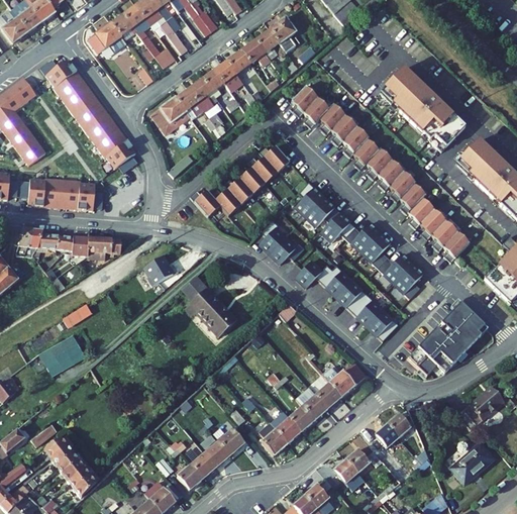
[(12,9),(28,31),(38,25),(41,22),(40,20),(26,0),(24,0),(12,9)]
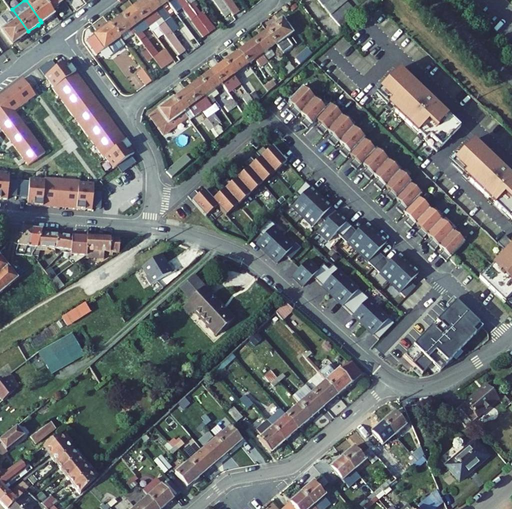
[(26,0),(40,20),(41,22),(54,12),(52,8),(45,0),(26,0)]
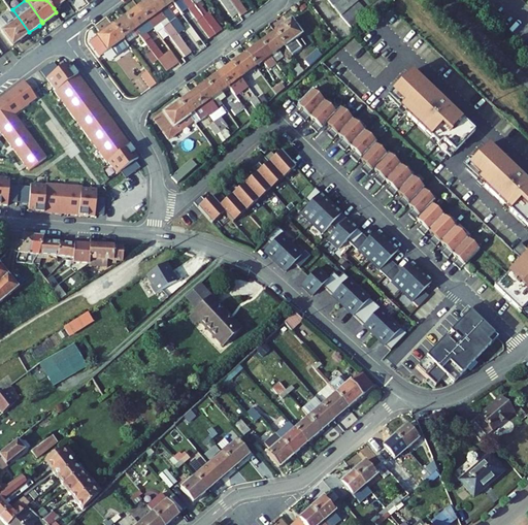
[(46,0),(54,8),(65,0),(46,0)]
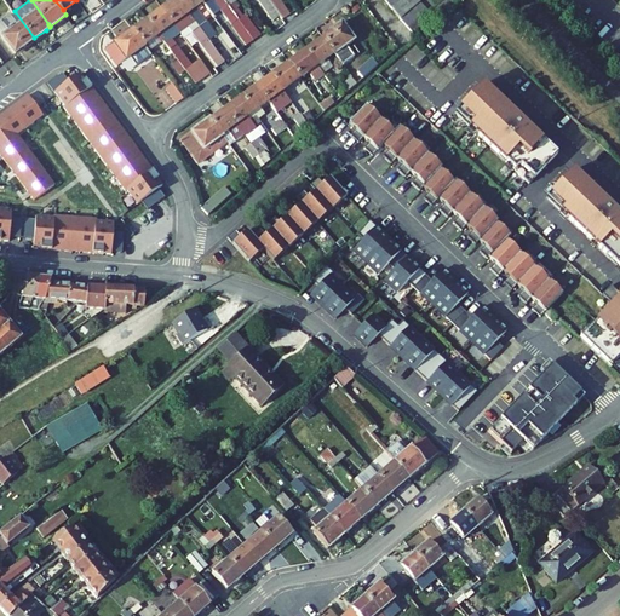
[(218,65),(224,59),(208,38),(179,0),(171,0),(162,6),(181,30),(189,26),(193,30),(218,65)]
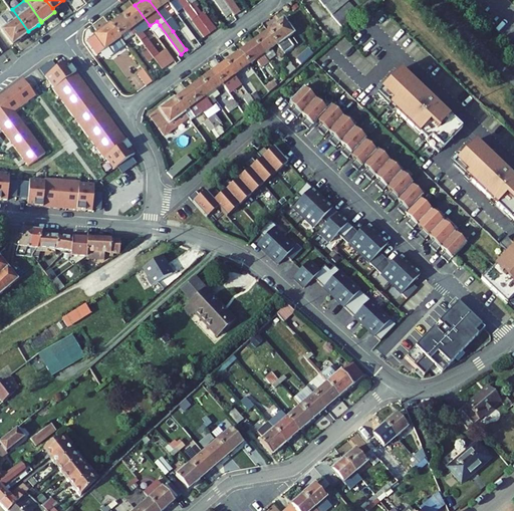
[(149,0),(173,31),(179,27),(162,4),(168,0),(149,0)]
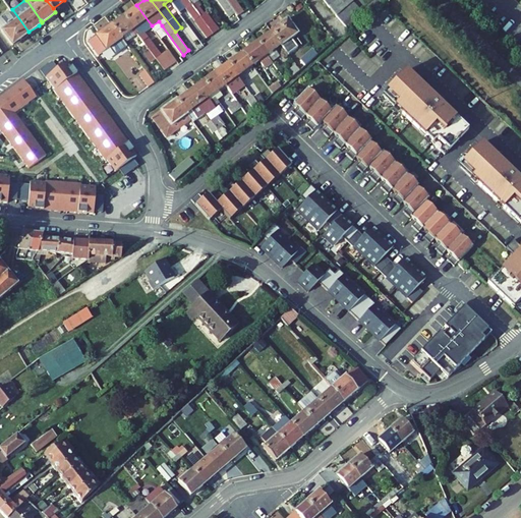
[(170,0),(180,11),(186,6),(208,37),(214,32),(189,0),(170,0)]
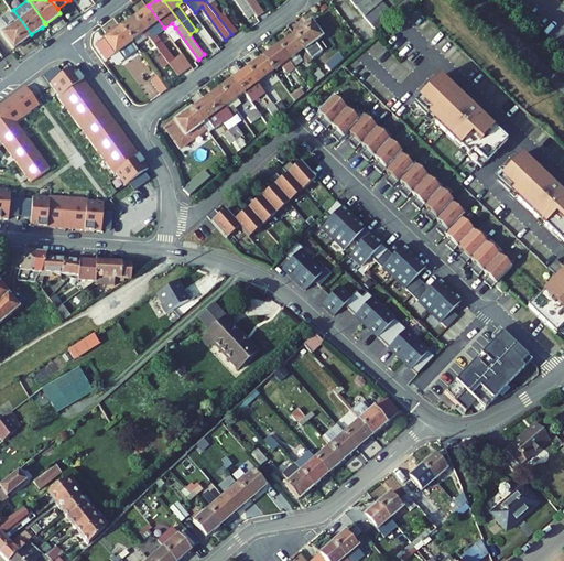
[(205,0),(231,34),(237,30),(224,11),(221,12),(213,1),(214,0),(205,0)]
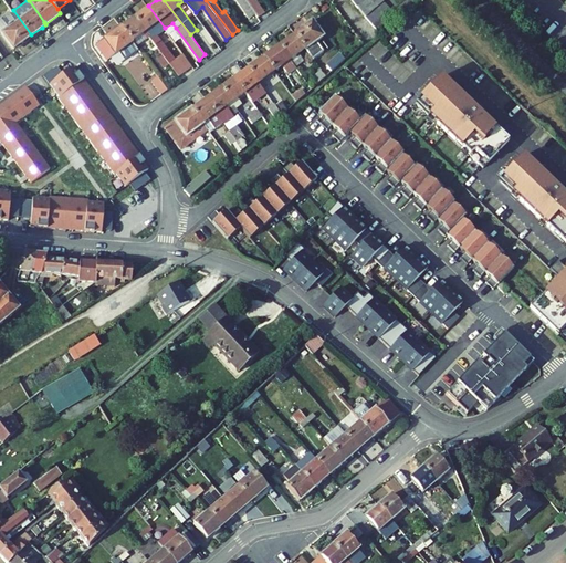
[(237,0),(249,17),(255,11),(247,0),(237,0)]
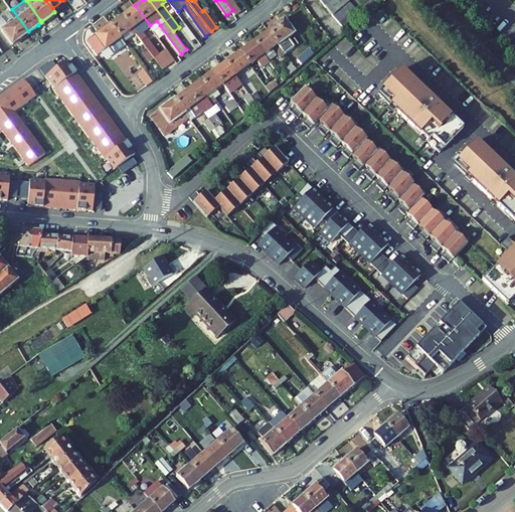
[(224,0),(232,10),(234,14),(240,9),(233,0),(224,0)]
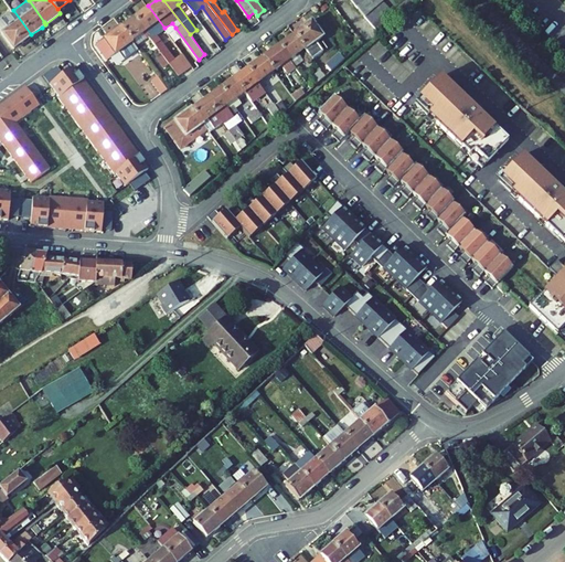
[(362,0),(356,4),(363,13),(382,0),(362,0)]
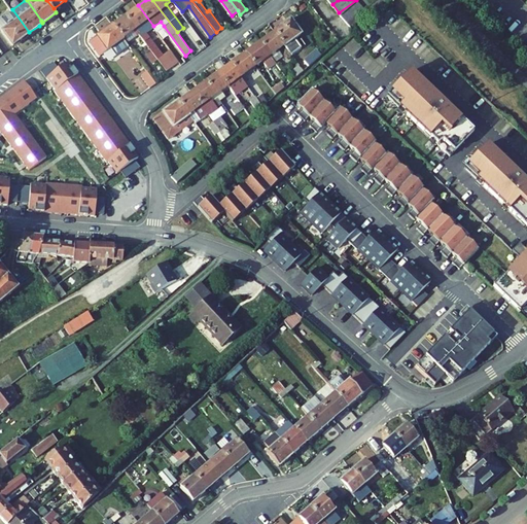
[(339,12),(346,22),(356,12),(358,10),(363,6),(358,0),(356,0),(339,12)]
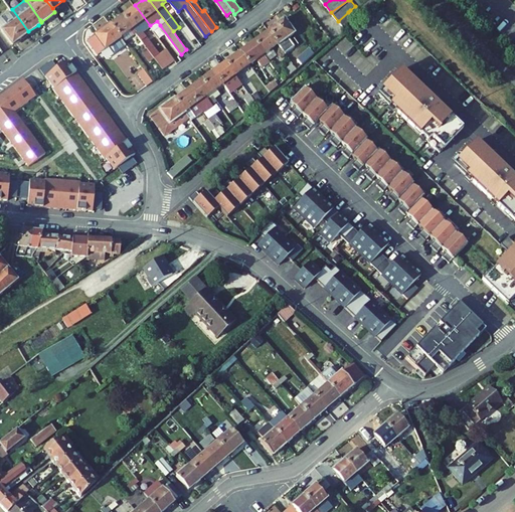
[(143,31),(150,25),(135,5),(123,14),(136,31),(148,47),(154,56),(163,68),(175,59),(166,47),(159,52),(143,31)]
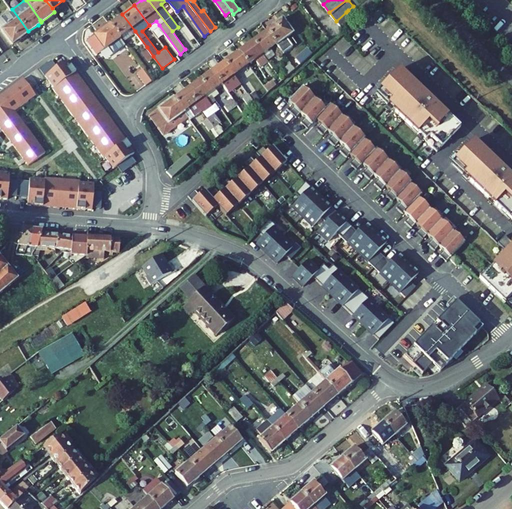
[(348,13),(352,17),(359,11),(355,7),(348,13)]
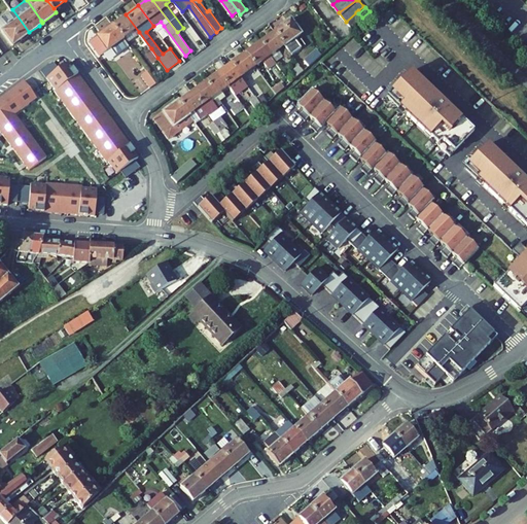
[(0,18),(0,26),(12,44),(29,32),(12,9),(0,18)]
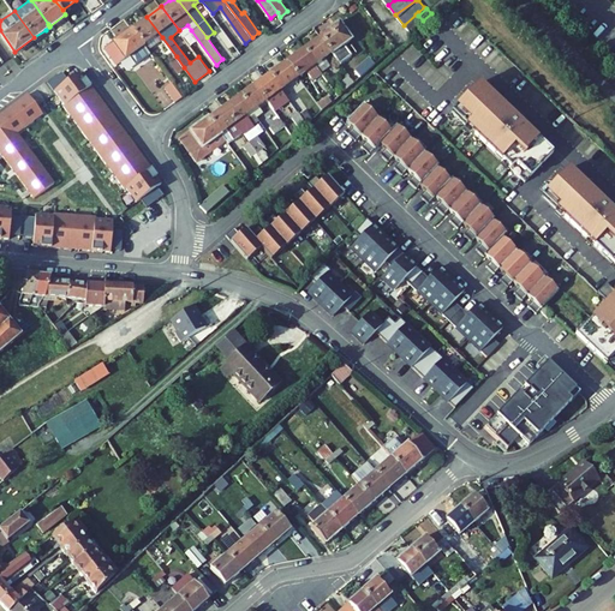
[(404,25),(411,31),(423,21),(418,16),(416,15),(404,25)]
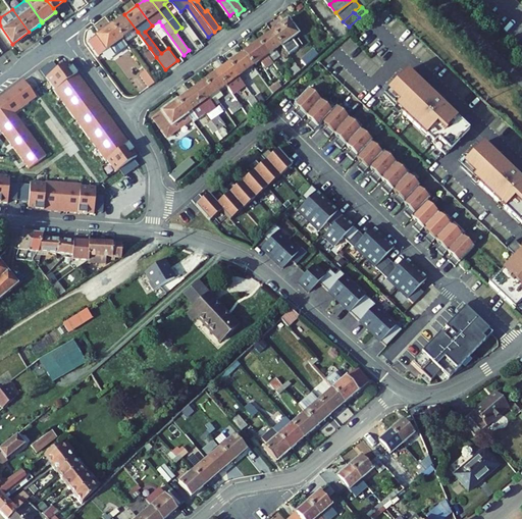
[(125,41),(138,32),(124,14),(112,23),(122,37),(125,41)]
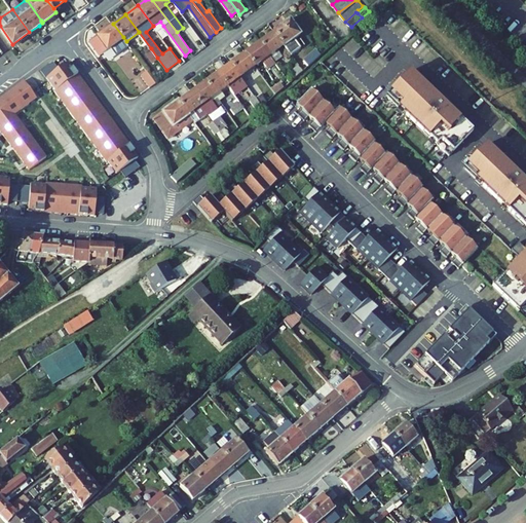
[(290,16),(273,29),(274,30),(284,43),(289,50),(298,44),(292,36),(300,31),(290,16)]
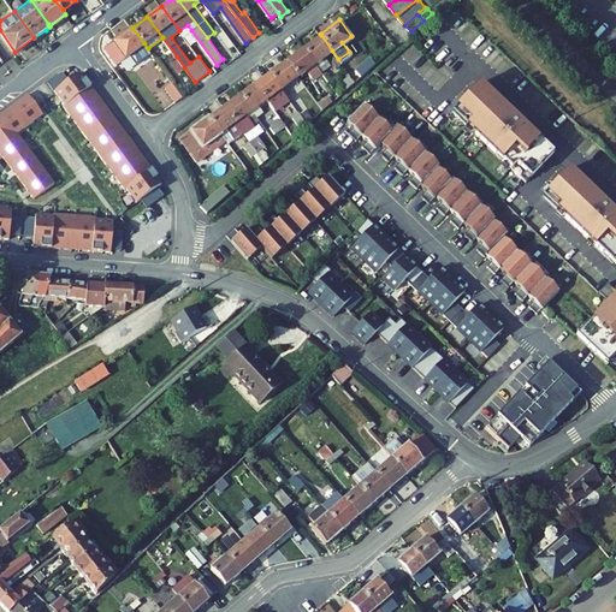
[(179,30),(183,35),(191,30),(188,25),(179,30)]
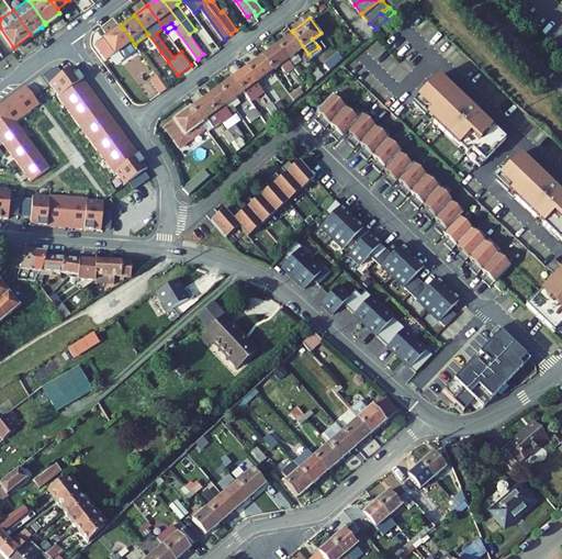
[(132,40),(121,25),(120,24),(96,42),(108,58),(132,40)]
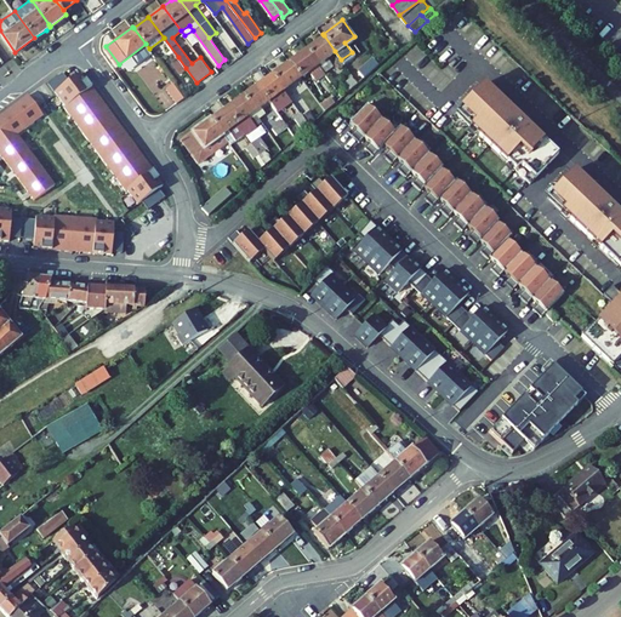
[(307,47),(324,70),(334,64),(328,56),(335,51),(324,35),(307,47)]
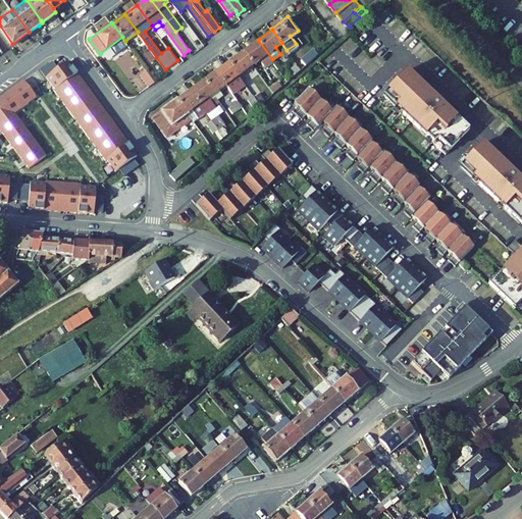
[(265,66),(273,60),(272,59),(258,40),(244,51),(253,63),(260,58),(265,66)]
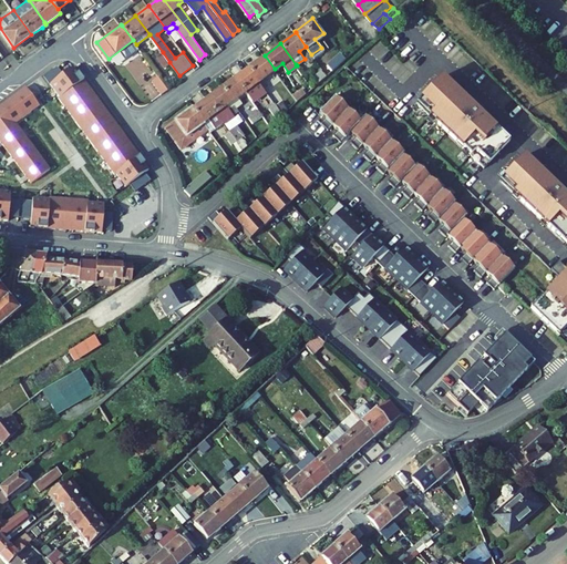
[(163,52),(157,55),(165,65),(169,62),(163,52)]
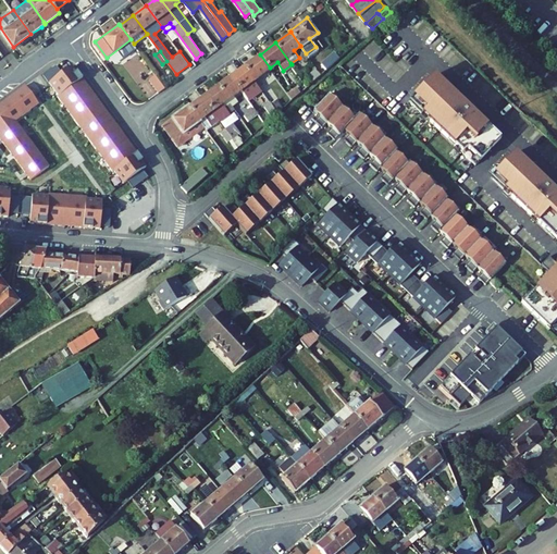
[(326,68),(339,56),(336,51),(331,56),(330,54),(321,62),(326,68)]
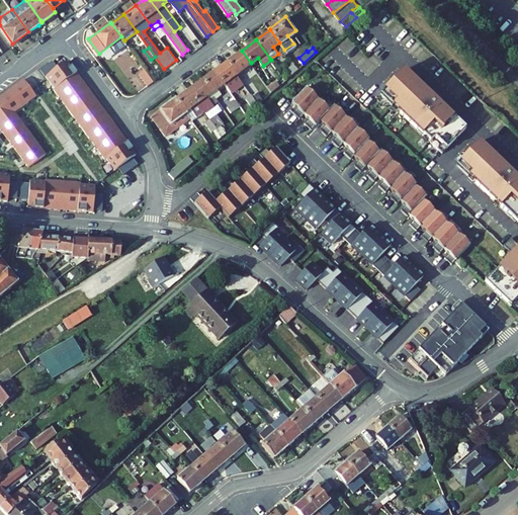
[(242,51),(228,61),(237,73),(251,63),(242,51)]
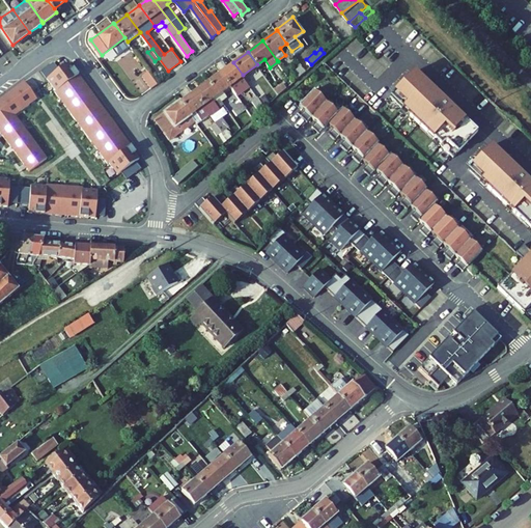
[(42,68),(47,76),(63,63),(58,56),(42,68)]
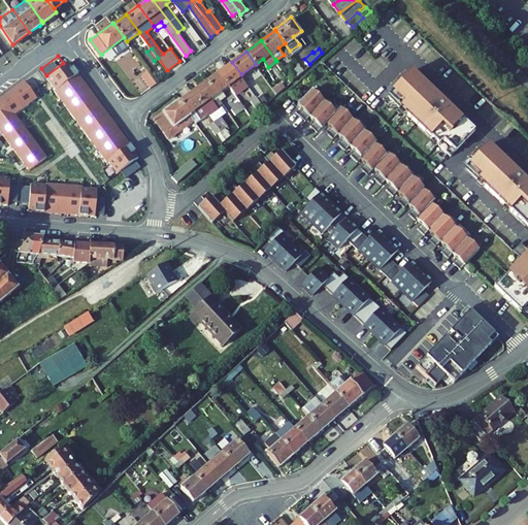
[(46,75),(56,88),(77,71),(68,59),(63,63),(46,75)]
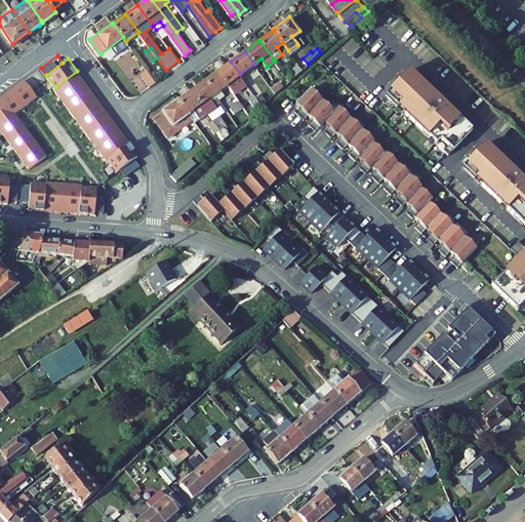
[(228,83),(235,93),(247,85),(240,74),(231,62),(218,71),(228,83)]
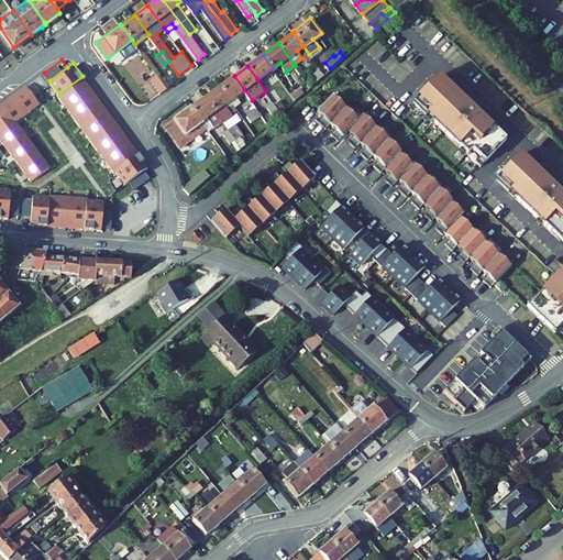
[(315,81),(323,74),(319,67),(318,68),(313,72),(310,75),(315,81)]
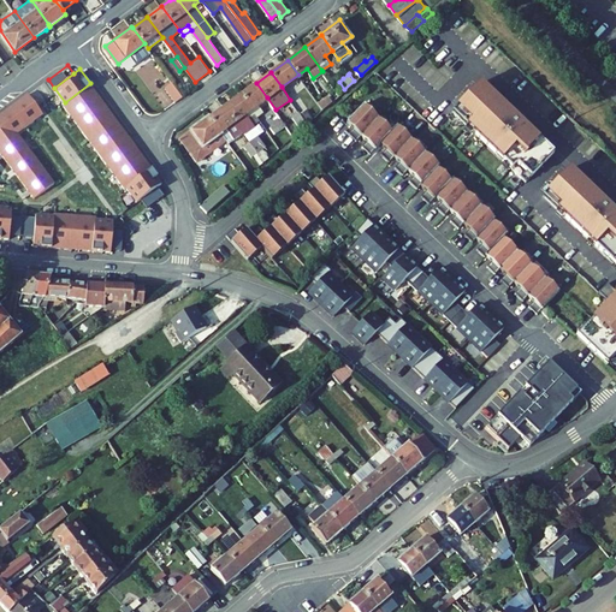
[(172,81),(165,85),(176,100),(182,95),(172,81)]
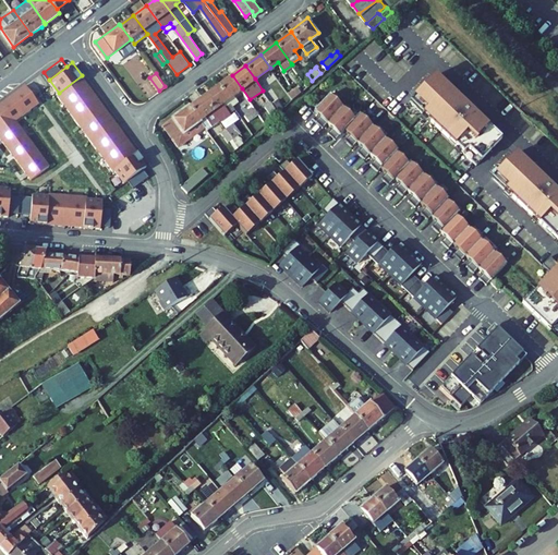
[(410,99),(476,164),(501,136),(436,73),(410,99)]
